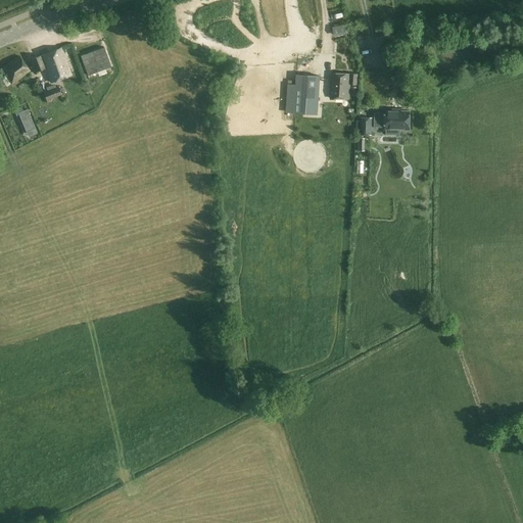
[(61,48),(31,59),(36,72),(45,67),(51,83),(72,75),(61,48)]
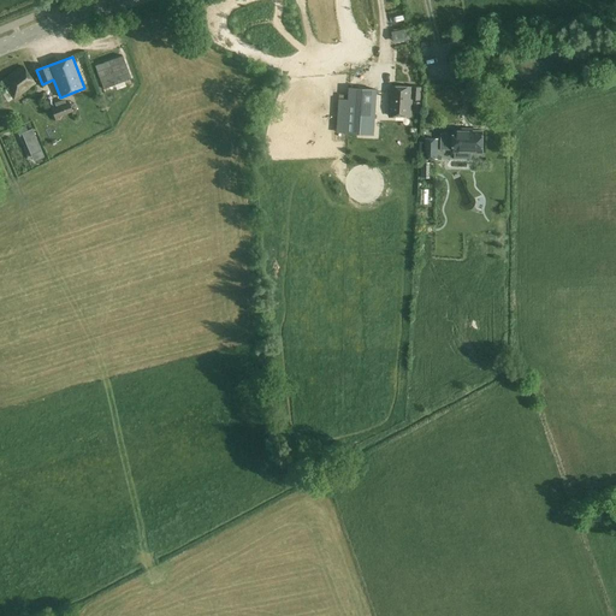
[(36,84),(23,65),(1,81),(15,100),(36,84)]
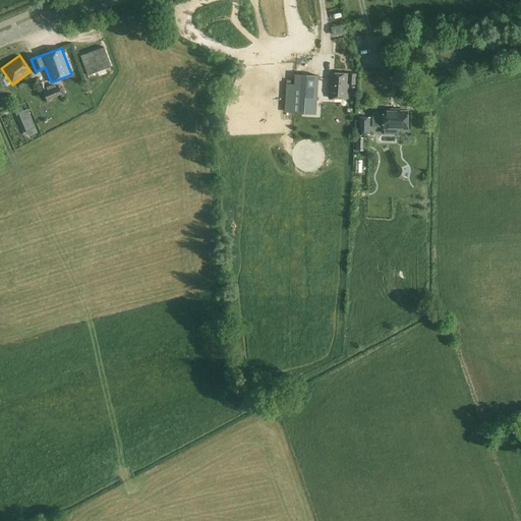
[(296,73),(295,83),(294,103),(316,105),(319,75),(296,73)]
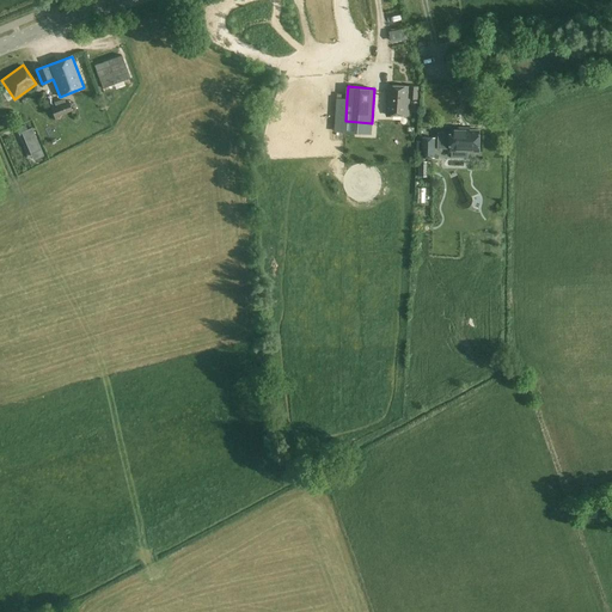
[(390,86),(387,115),(409,116),(410,98),(418,99),(420,87),(390,86)]
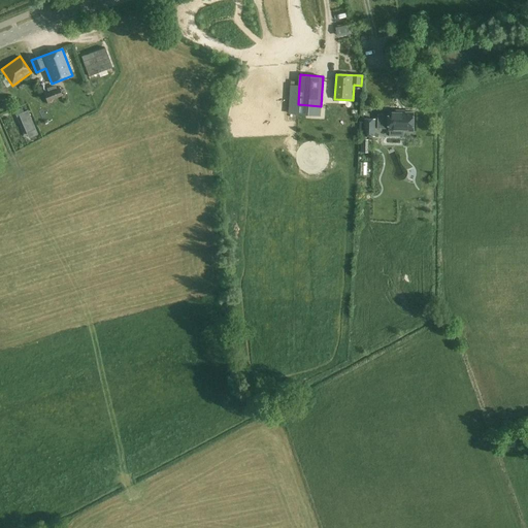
[(51,102),(50,100),(63,96),(60,88),(44,94),(47,103),(51,102)]
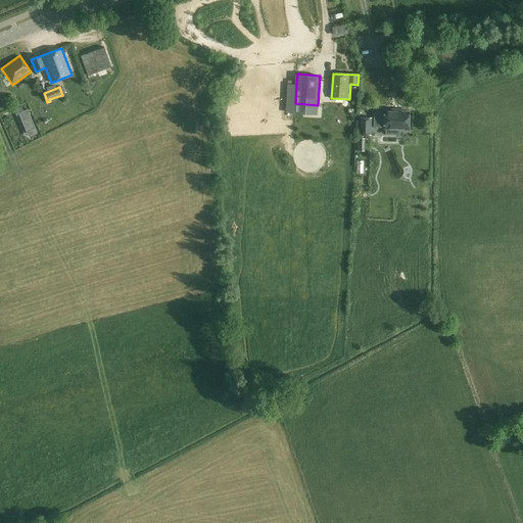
[(399,129),(408,129),(410,129),(410,112),(395,112),(394,112),(394,110),(386,110),(386,114),(375,114),(375,127),(385,127),(385,129),(387,129),(387,134),(399,134),(399,129)]
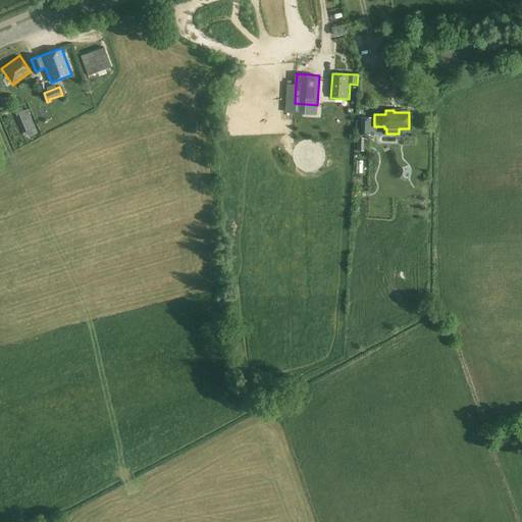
[(361,117),(361,126),(361,135),(370,135),(370,126),(371,118),(361,117)]
